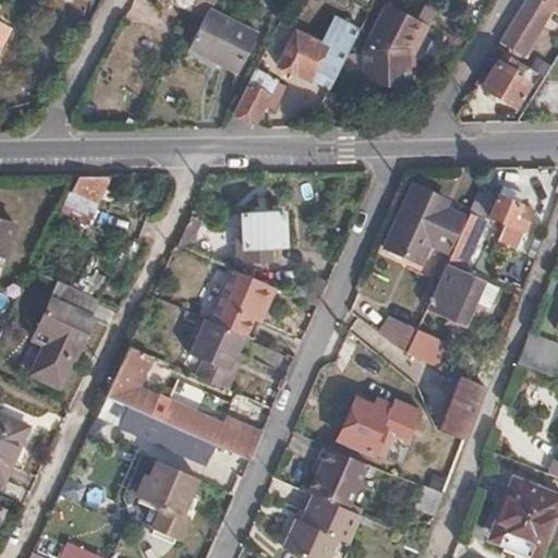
[(165,0),(190,12),(192,9),(195,0),(165,0)]
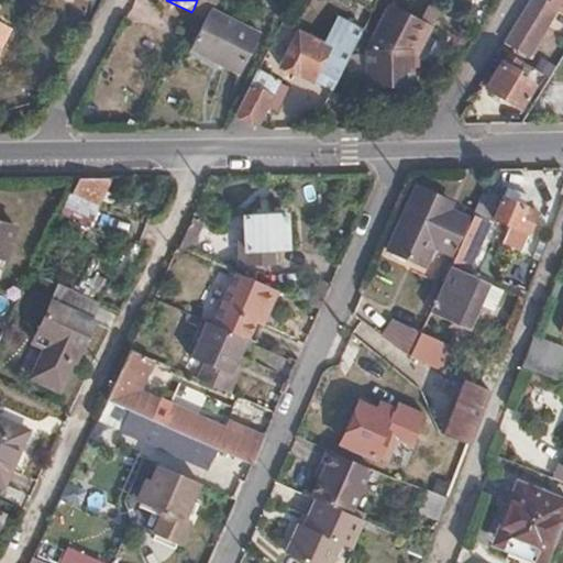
[(289,0),(284,13),(295,19),(304,0),(289,0)]
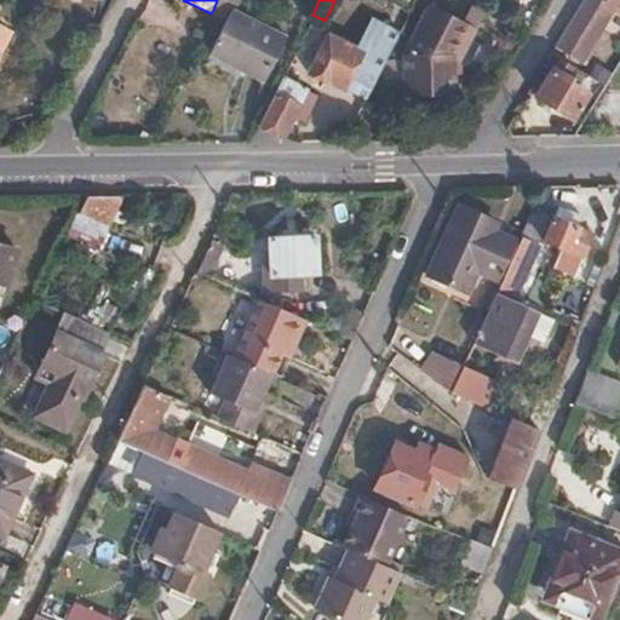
[(619,0),(581,0),(555,42),(570,52),(589,27),(598,33),(614,6),(619,9),(619,0)]
